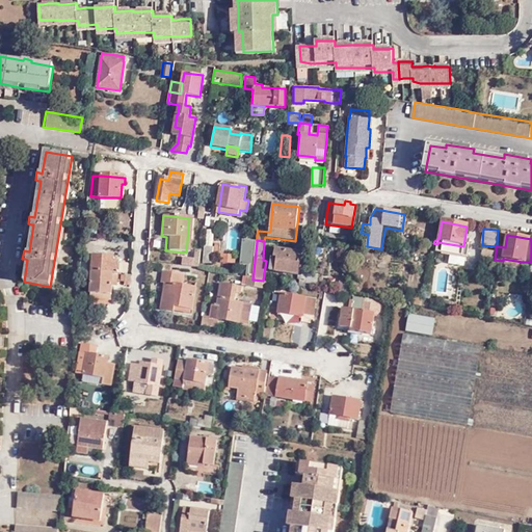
[(253,280),(257,242),(250,242),(242,241),(240,267),(247,268),(246,278),(247,278),(253,280)]
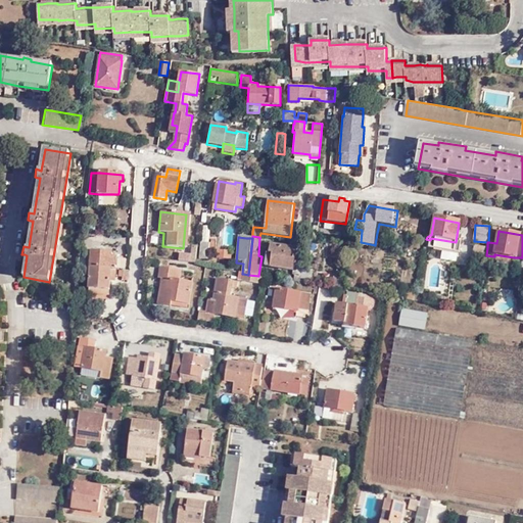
[(454,250),(456,242),(430,238),(430,240),(429,246),(454,250)]
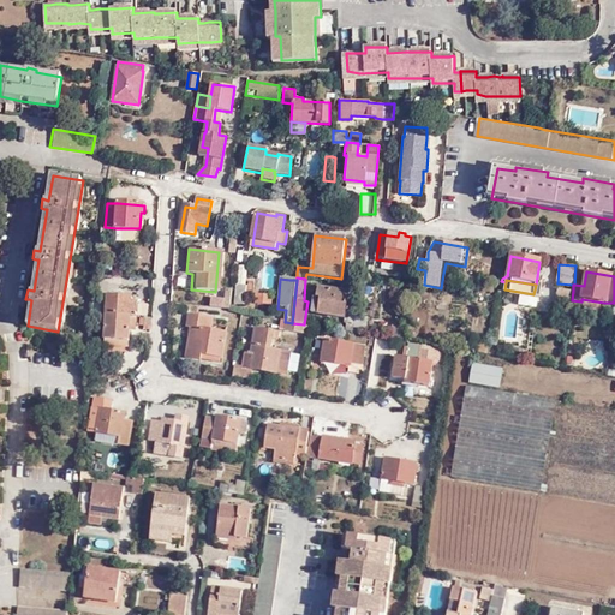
[(248,288),(237,286),(234,305),(245,306),(248,288)]
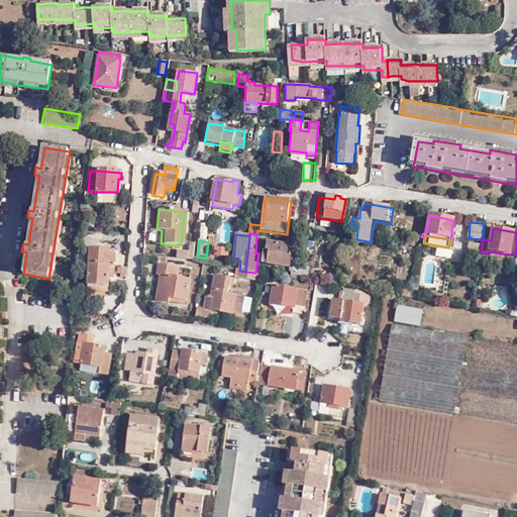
[(300,273),(301,261),(293,260),(294,246),(269,243),(268,250),(265,250),(264,264),(291,268),(291,272),(300,273)]
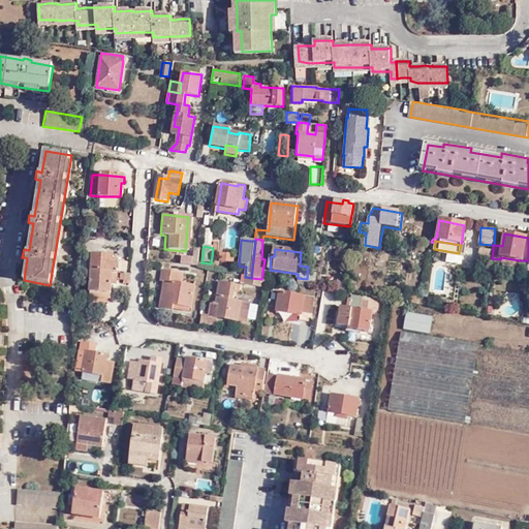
[(492,258),(493,250),(479,249),(478,259),(492,260),(492,258)]
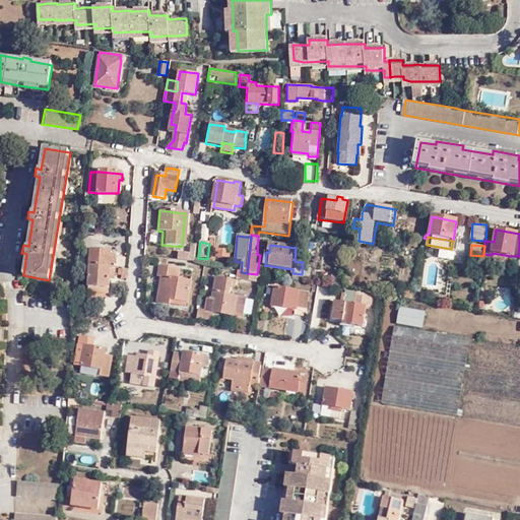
[(215,247),(215,256),(230,256),(230,247),(215,247)]
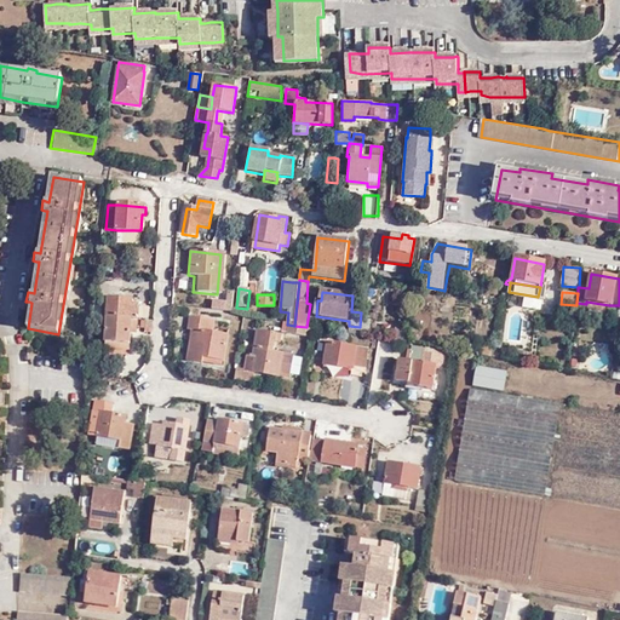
[(135,300),(109,299),(105,343),(130,344),(131,328),(137,329),(138,305),(135,305),(135,300)]
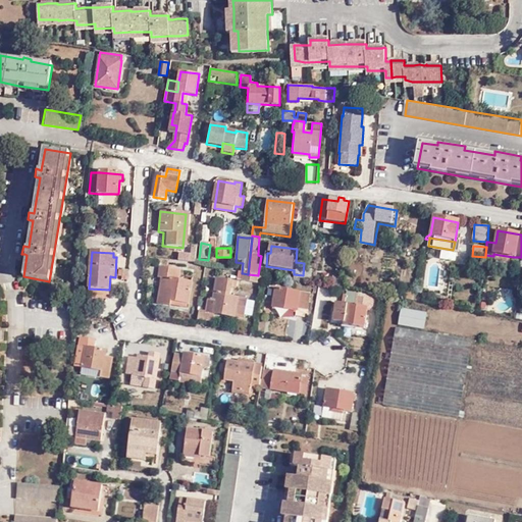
[(177,269),(160,267),(158,278),(162,279),(158,304),(170,306),(171,301),(189,304),(192,282),(175,279),(177,269)]
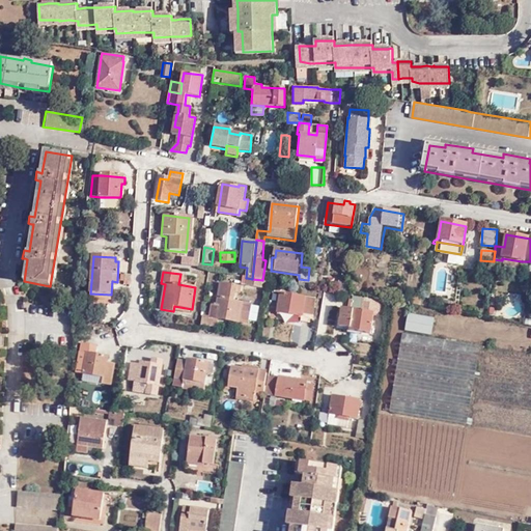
[(252,279),(247,278),(246,285),(266,288),(267,281),(262,280),(252,279)]
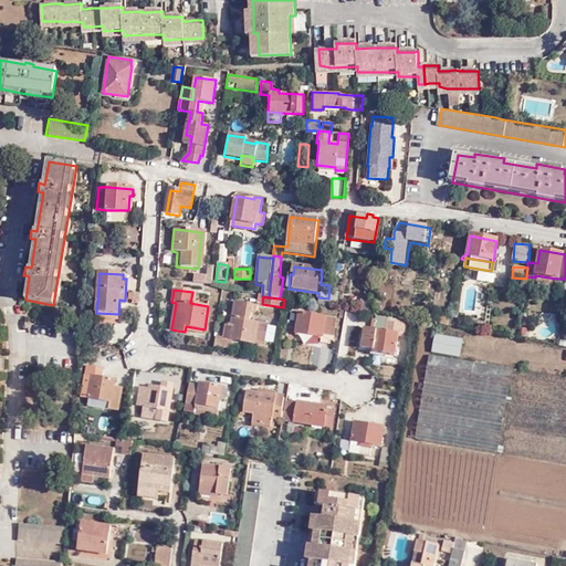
[(374,302),(362,300),(359,310),(371,313),(374,302)]
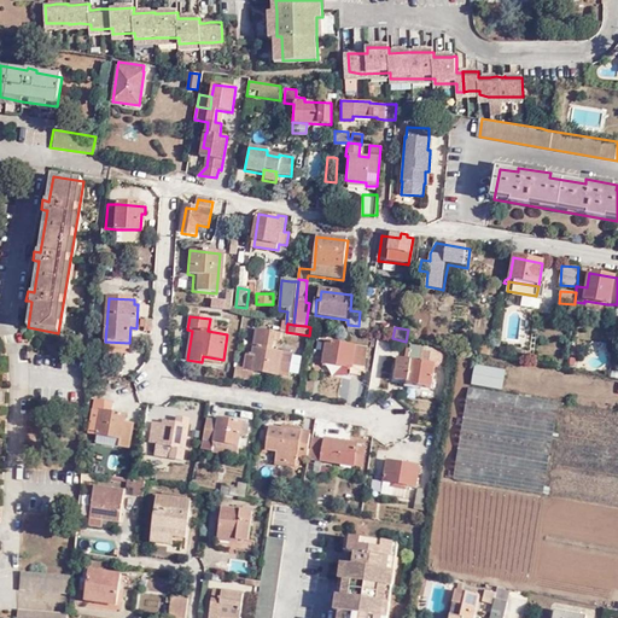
[(246,353),(244,368),(255,371),(278,374),(279,372),(290,373),(292,353),(274,349),(275,340),(280,340),(281,333),(257,328),(252,354),(246,353)]
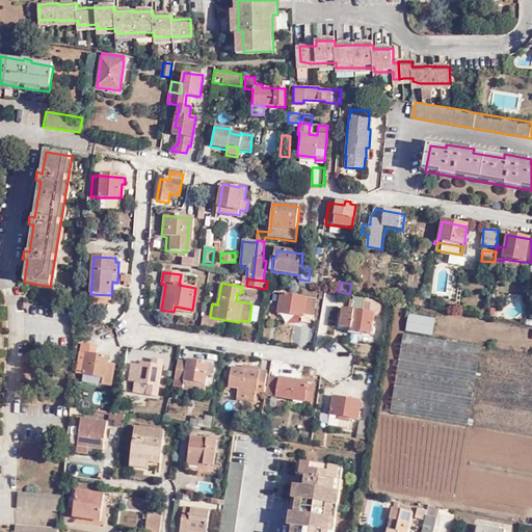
[(277,313),(302,317),(301,322),(310,324),(311,320),(312,320),(316,299),(281,293),(277,313)]
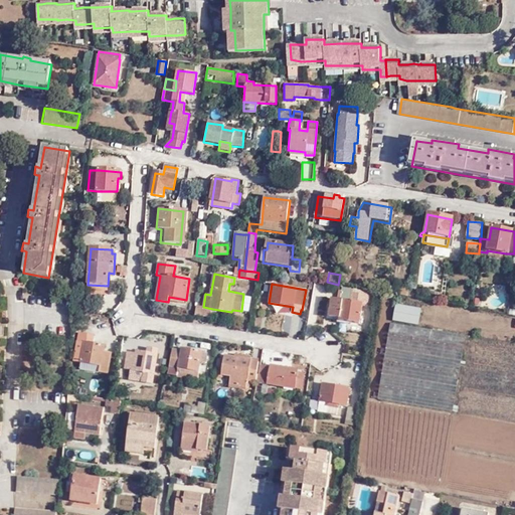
[(412,289),(394,285),(392,293),(411,297),(412,289)]
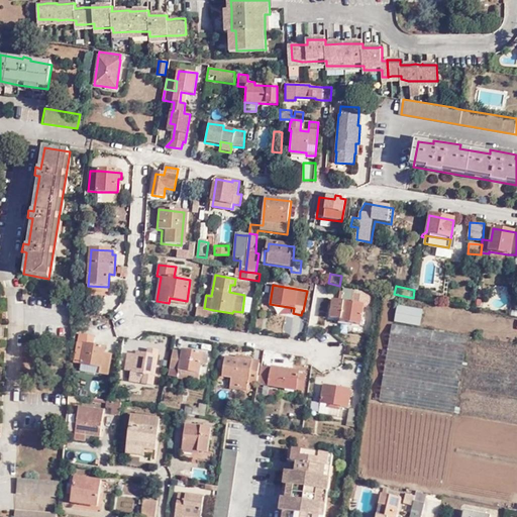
[(372,292),(343,287),(342,293),(353,295),(351,304),(334,302),(331,320),(341,322),(341,323),(360,327),(365,307),(369,308),(372,292)]
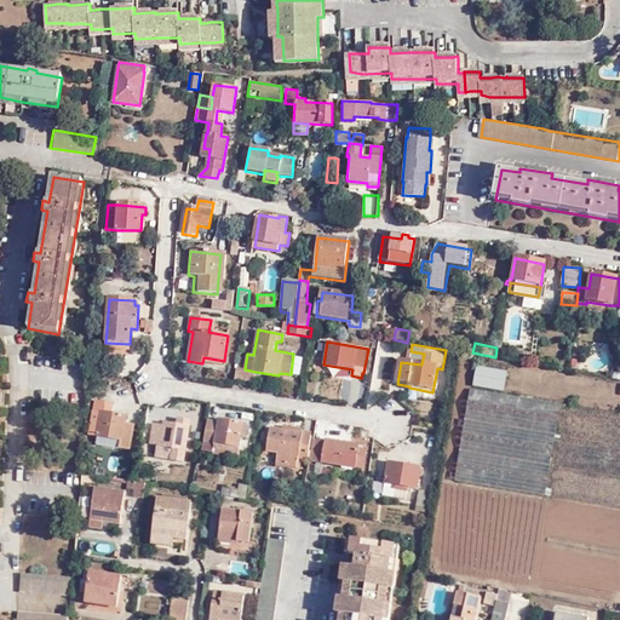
[(477,366),(474,386),(504,391),(507,372),(477,366)]
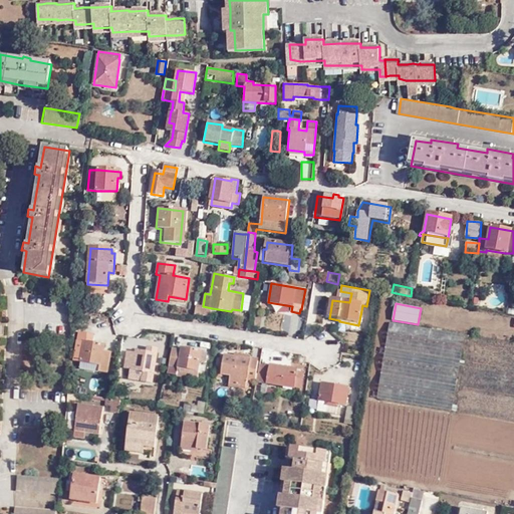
[(203,306),(197,305),(196,314),(211,316),(212,308),(203,306)]
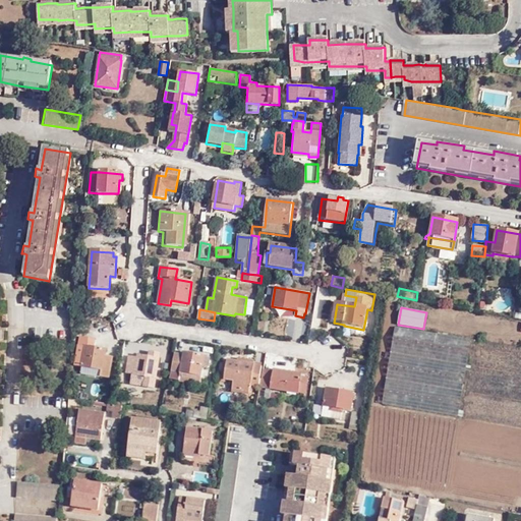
[(442,309),(439,326),(514,340),(517,325),(442,309)]
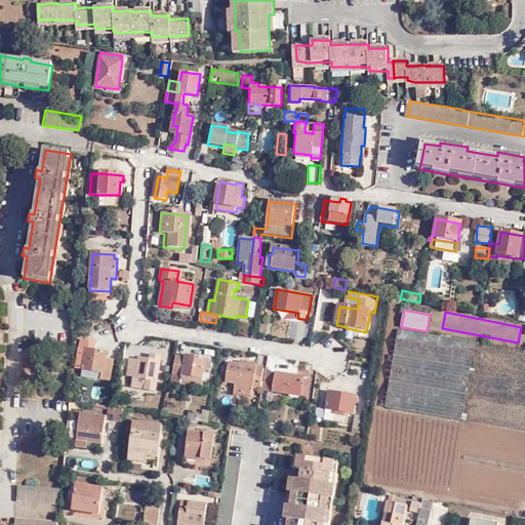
[(475,342),(399,330),(394,355),(471,368),(475,342)]
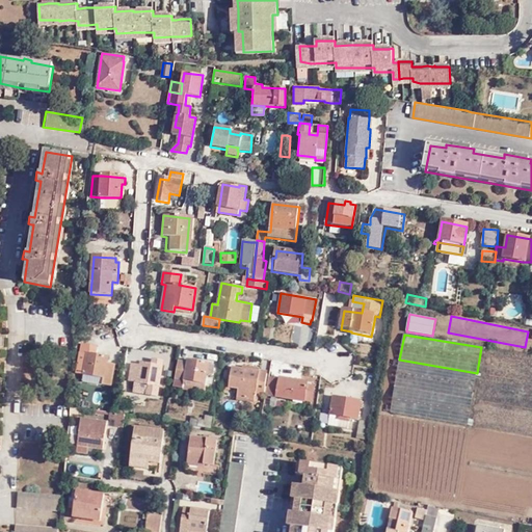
[(97,348),(82,345),(80,353),(86,354),(81,381),(103,386),(103,388),(110,389),(114,367),(107,365),(108,360),(95,356),(97,348)]
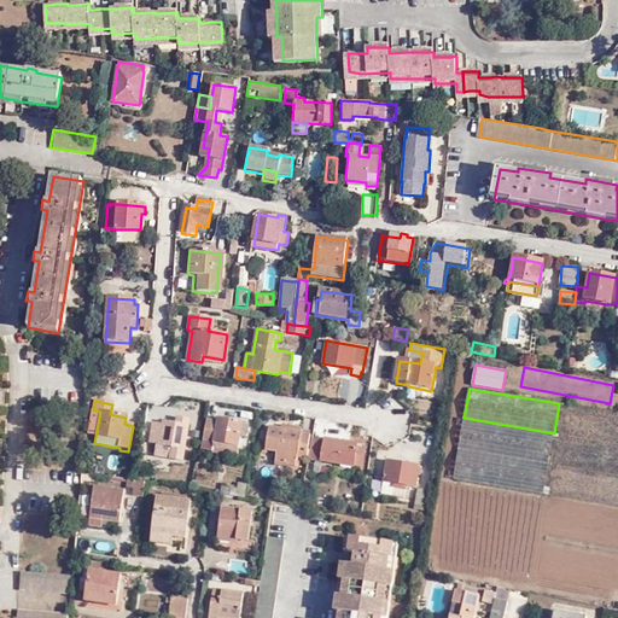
[(554,433),(464,418),(459,449),(549,464),(554,433)]
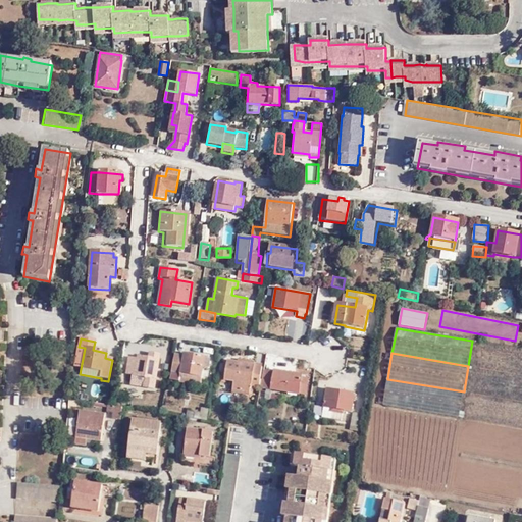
[(143,378),(142,388),(155,392),(160,356),(151,354),(150,359),(139,357),(138,360),(131,358),(127,375),(132,376),(143,378)]
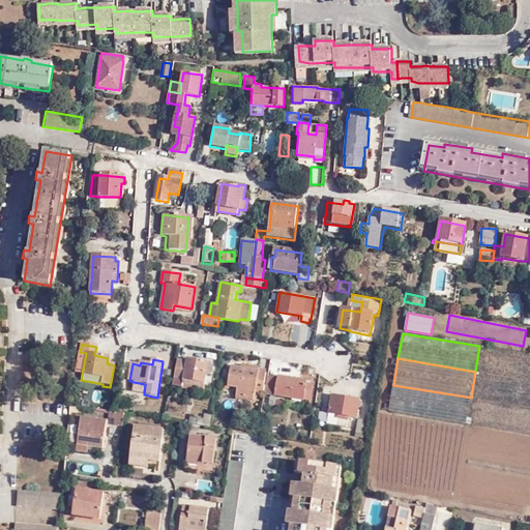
[(176,360),(172,386),(182,388),(204,392),(205,384),(207,372),(213,373),(215,365),(208,364),(209,363),(187,359),(187,362),(176,360)]
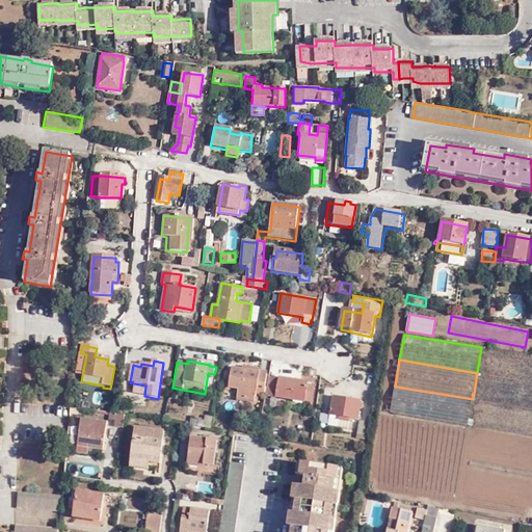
[(257,393),(263,394),(267,374),(259,373),(260,372),(232,368),(229,388),(239,390),(237,398),(255,402),(257,393)]
